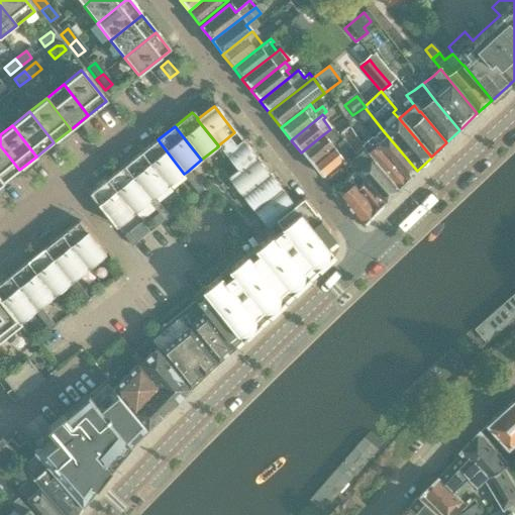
[(322,135),(301,152),(311,166),(335,145),(340,141),(337,136),(330,129),(322,135)]
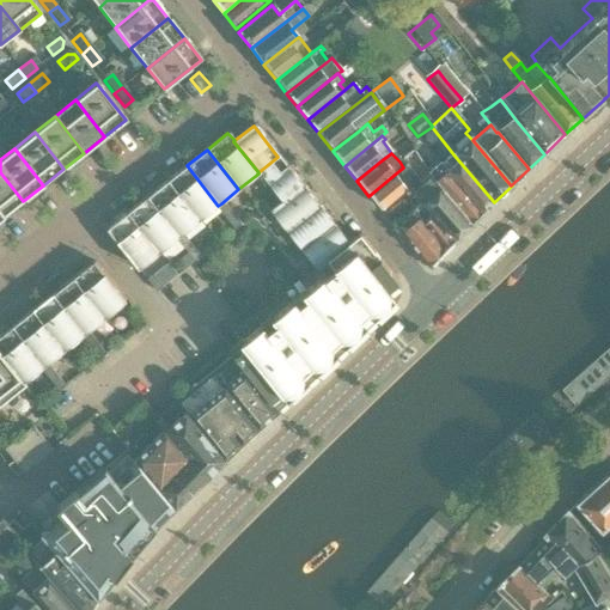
[(453,154),(440,166),(482,213),(494,202),(453,154)]
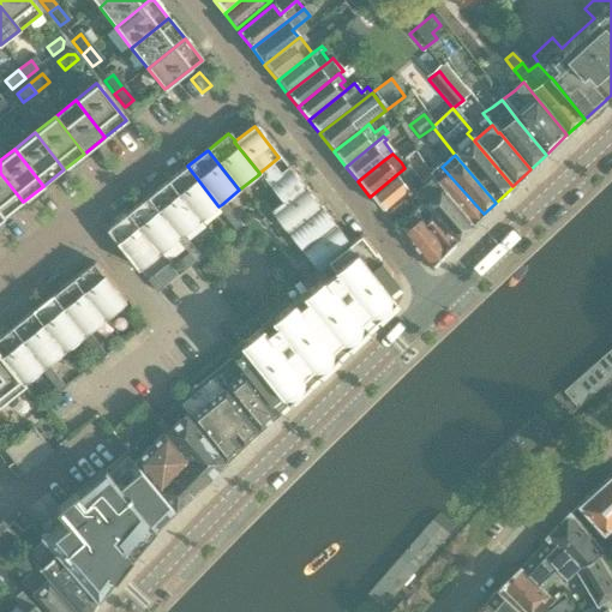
[(282,204),(304,187),(279,157),(259,173),(258,174),(259,174),(281,203),(282,204)]
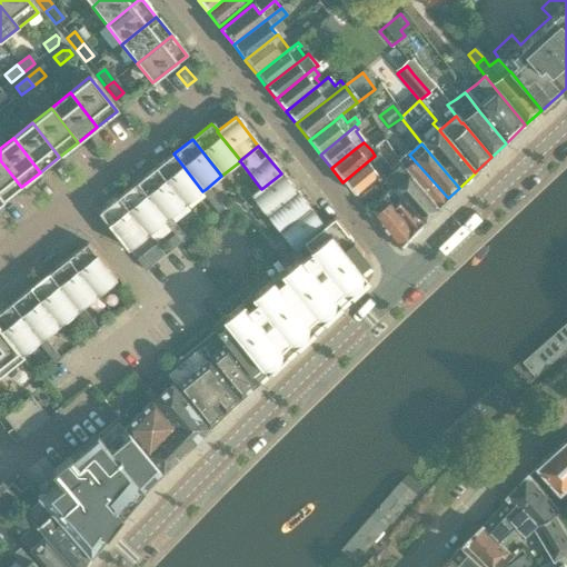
[(408,152),(397,162),(398,163),(408,175),(438,209),(448,198),(409,155),(408,152)]
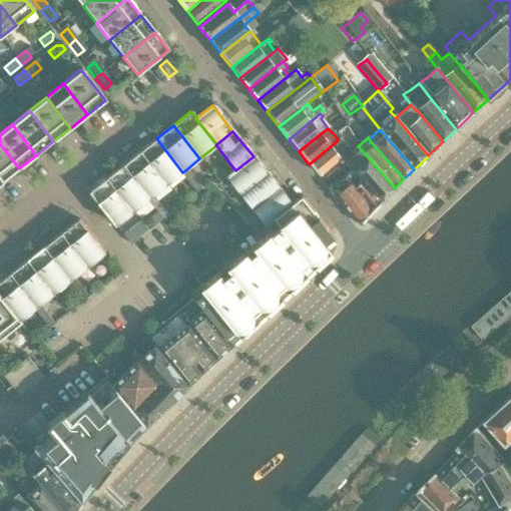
[(193,179),(185,170),(182,172),(156,138),(139,152),(165,185),(180,174),(187,183),(193,179)]
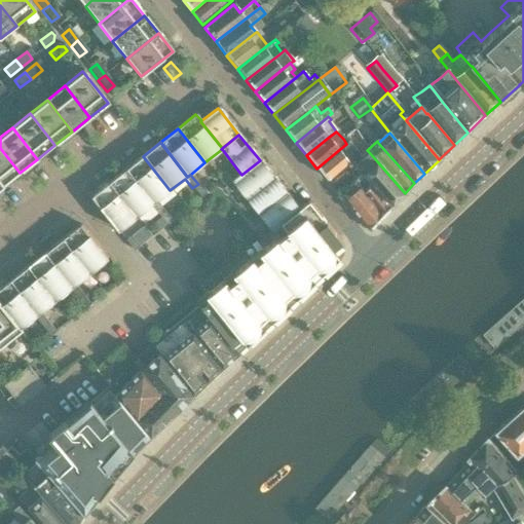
[(346,144),(341,148),(345,153),(351,161),(363,174),(393,207),(405,193),(377,161),(368,151),(361,158),(353,150),(347,143),(346,144)]
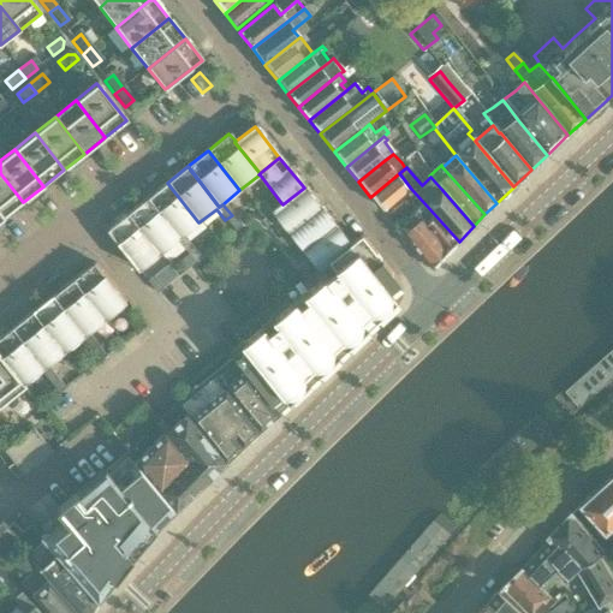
[(0,215),(3,219),(23,202),(0,173),(0,215)]
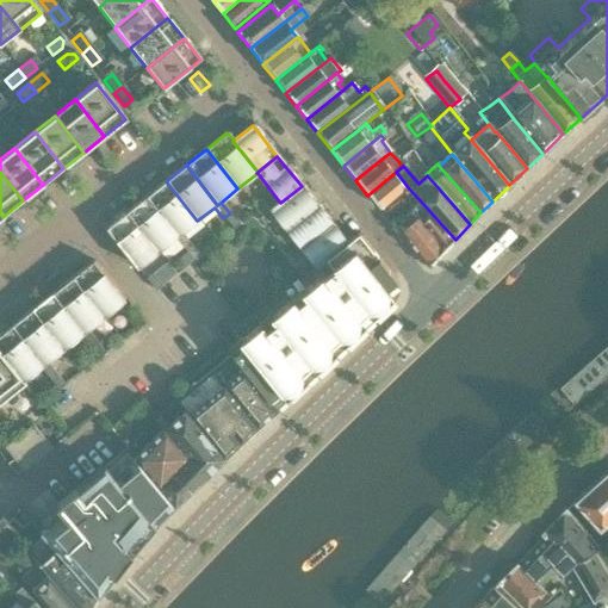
[(396,172),(367,196),(380,210),(392,200),(399,194),(399,193),(408,187),(401,178),(396,172)]
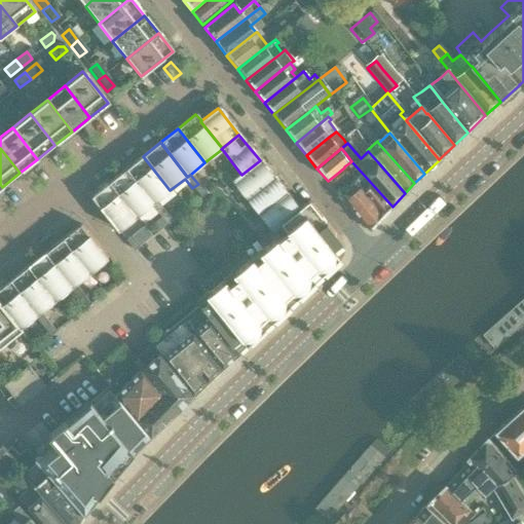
[(170,190),(143,156),(125,170),(153,204),(150,207),(157,216),(163,212),(155,201),(170,190)]
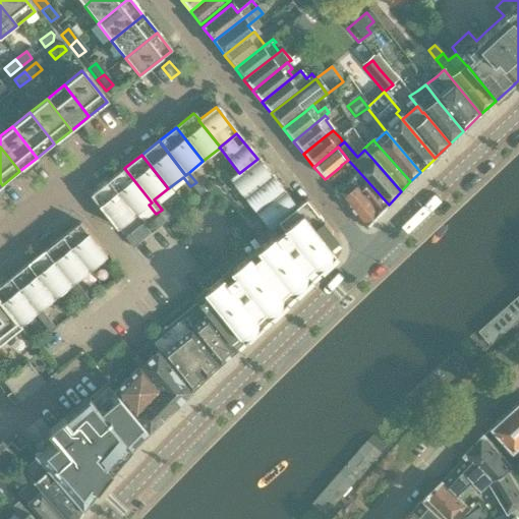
[(233,186),(242,197),(270,175),(257,159),(239,173),(238,172),(229,179),(229,180),(229,181),(225,185),(224,185),(220,188),(225,193),(233,186)]
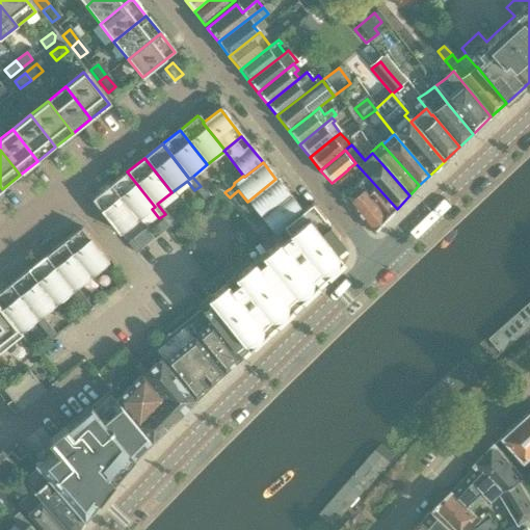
[(355,163),(348,168),(353,176),(358,173),(364,179),(359,183),(359,184),(365,192),(387,218),(397,209),(367,176),(355,163)]
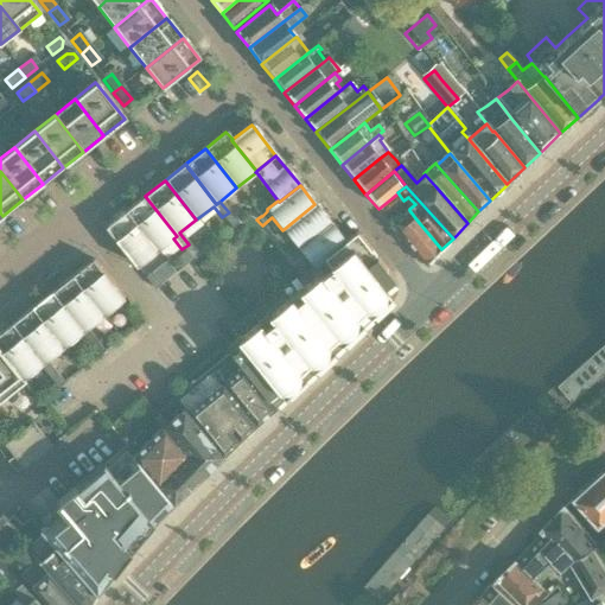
[(177,236),(145,196),(125,212),(157,252),(173,239),(177,236)]
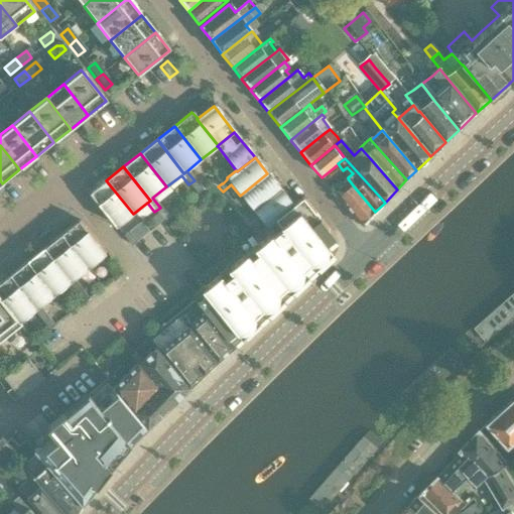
[(215,173),(222,183),(223,183),(227,179),(227,178),(227,177),(220,169),(215,173)]
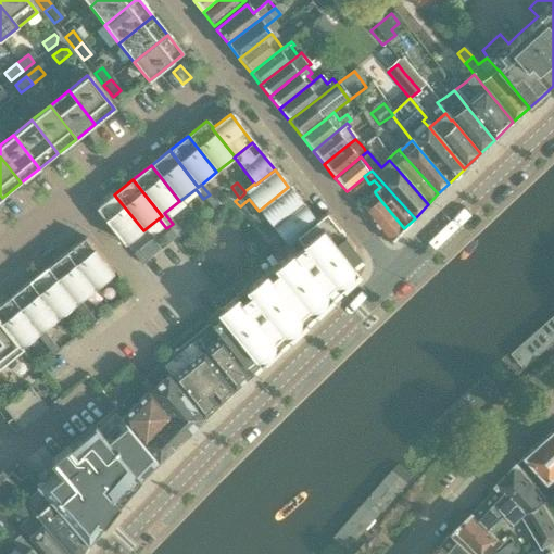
[(263,216),(272,228),(273,228),(302,204),(288,187),(259,211),(249,218),(253,224),(263,216)]
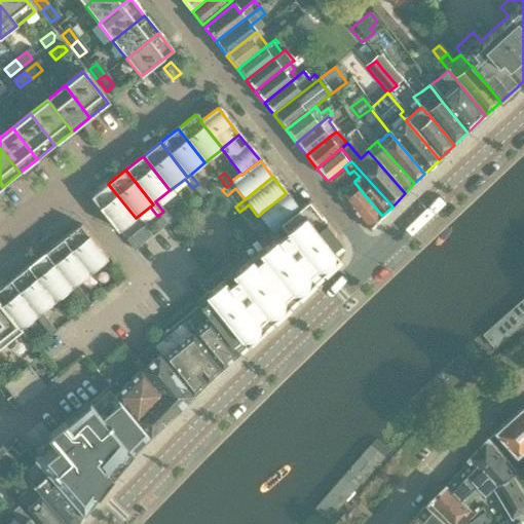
[(354,182),(338,194),(344,201),(367,231),(382,216),(361,190),(354,182)]
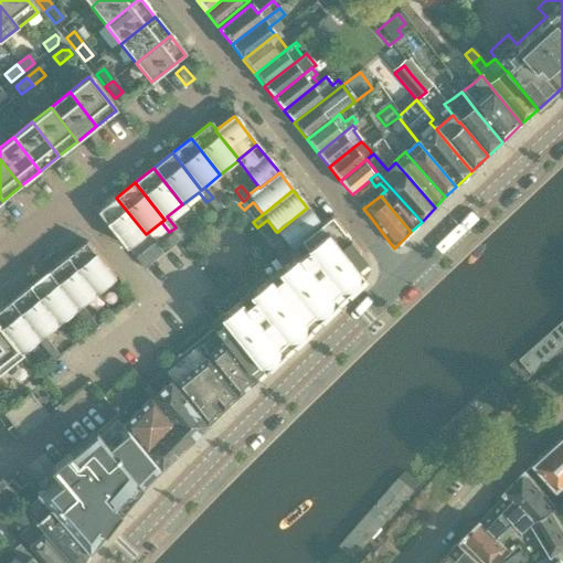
[(146,234),(116,198),(97,213),(126,250),(146,234)]
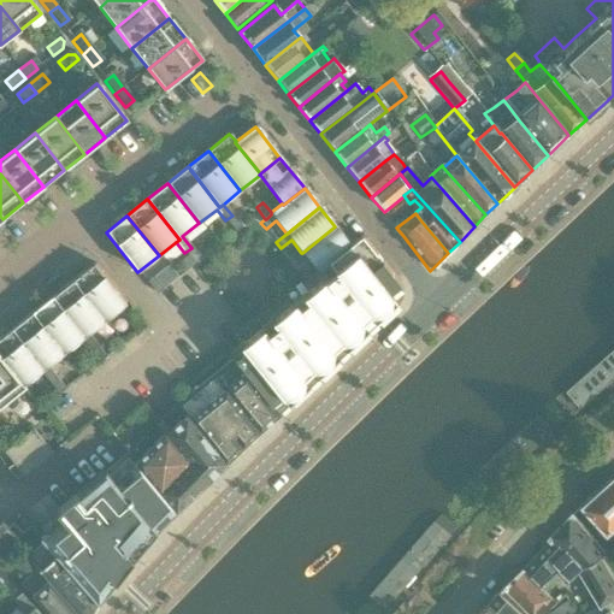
[(241,228),(232,216),(225,220),(235,232),(241,228)]
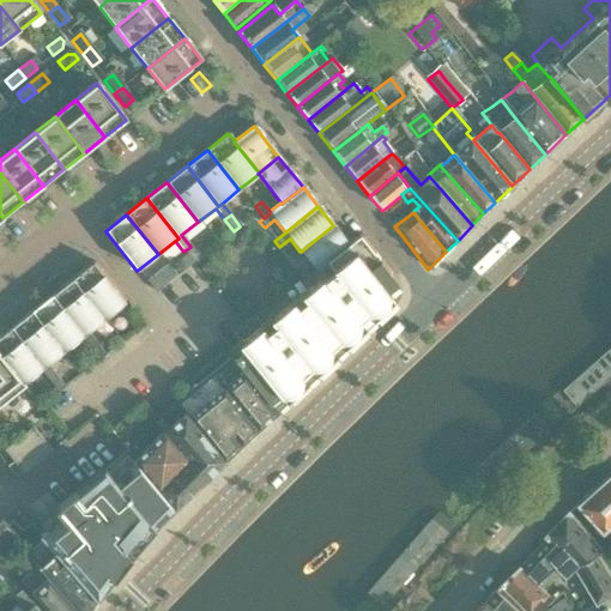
[(306,258),(315,271),(349,244),(333,225),(301,252),(300,252),(290,260),(295,266),(306,258)]
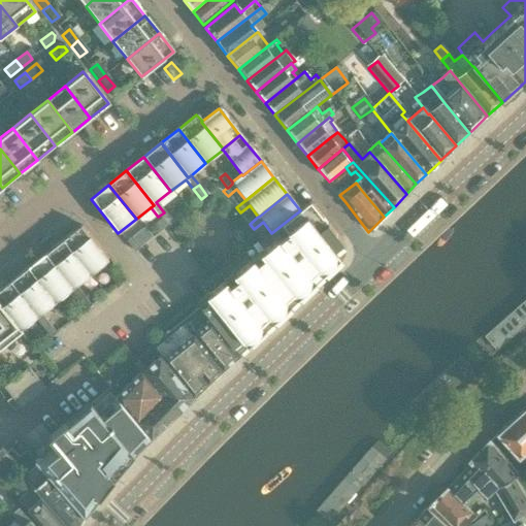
[(200,307),(199,308),(238,356),(339,260),(341,257),(342,254),(342,250),(341,247),(342,245),(309,203),(300,210),(271,233),(215,278),(200,290),(209,302),(206,304),(202,308),(200,307)]
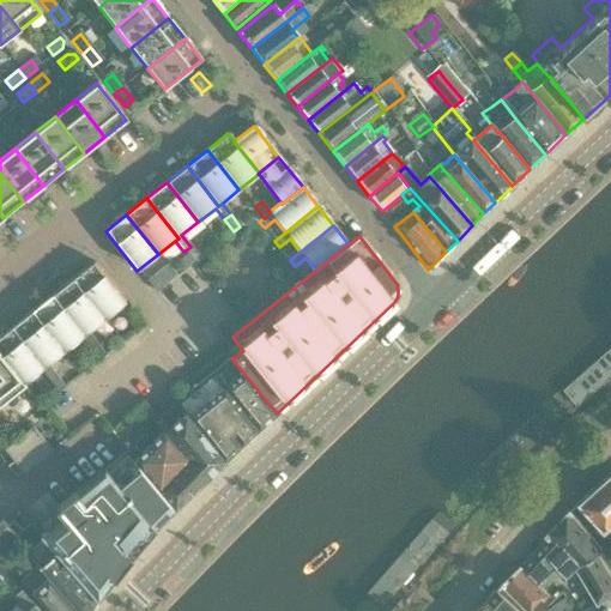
[(200,259),(191,247),(183,252),(193,264),(200,259)]
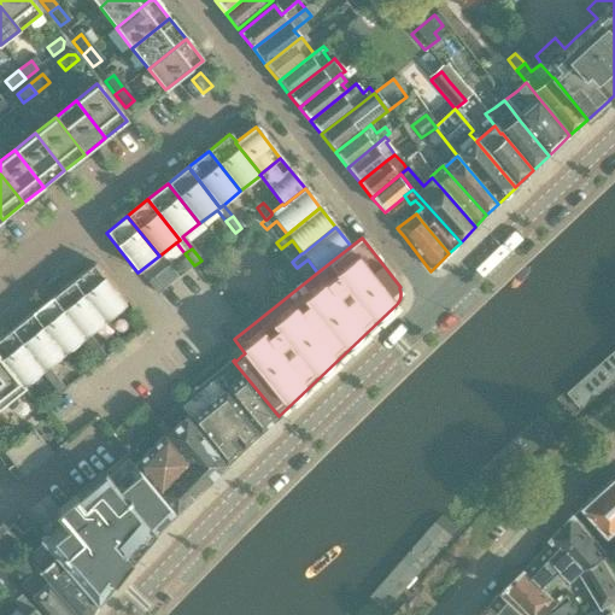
[(93,264),(72,282),(104,322),(126,305),(93,264)]
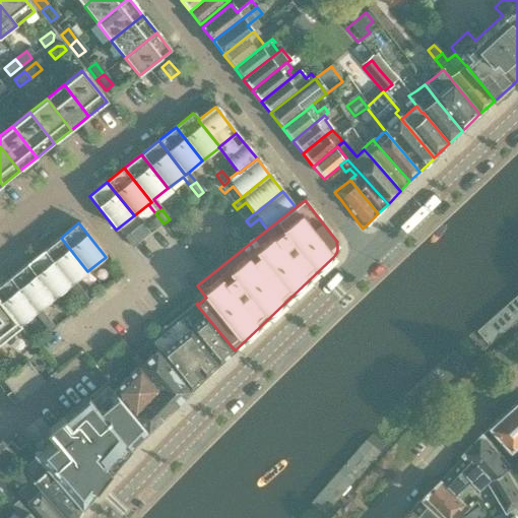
[(137,245),(129,235),(123,239),(131,249),(137,245)]
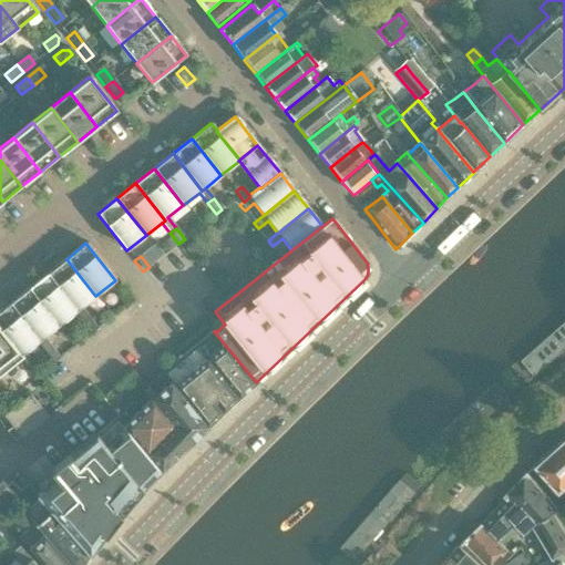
[(67,259),(48,274),(76,310),(80,308),(95,296),(67,259)]
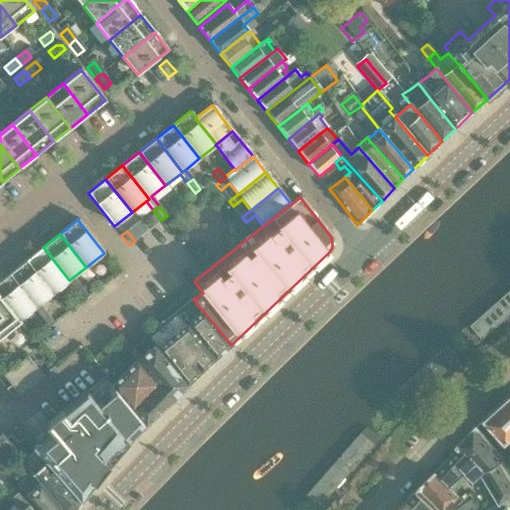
[(26,260),(52,294),(66,282),(74,292),(79,288),(72,278),(69,280),(43,247),(26,260)]
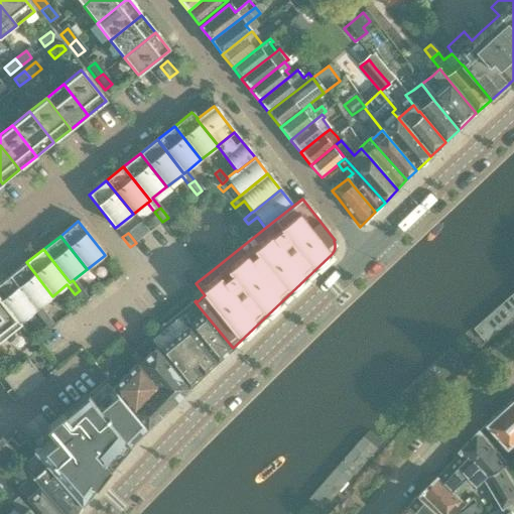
[(33,311),(40,322),(45,317),(38,307),(52,296),(26,262),(9,276),(35,309),(33,311)]
